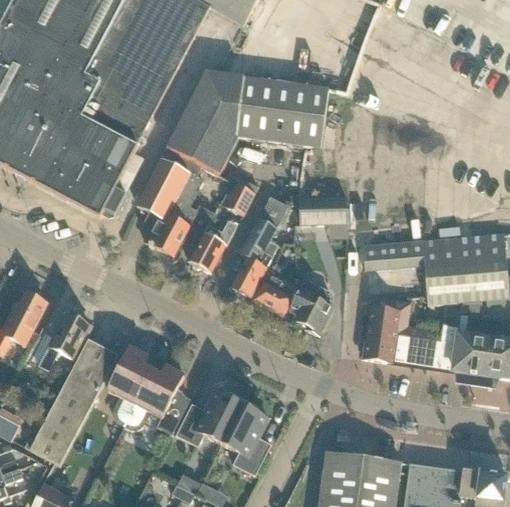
[(0,165),(4,168),(4,167),(6,168),(5,169),(30,182),(30,181),(32,182),(31,182),(98,217),(103,209),(113,214),(124,193),(114,188),(138,142),(136,142),(209,6),(242,25),(255,0),(11,0),(0,22),(0,165)]
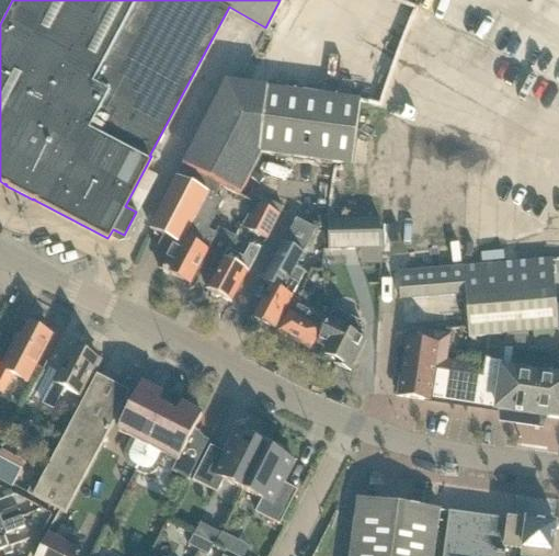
[(206,196),(210,199),(219,182),(240,192),(260,152),(259,151),(259,150),(351,162),(351,157),(354,129),(358,95),(266,82),(224,78),(180,162),(181,163),(173,179),(206,196)]
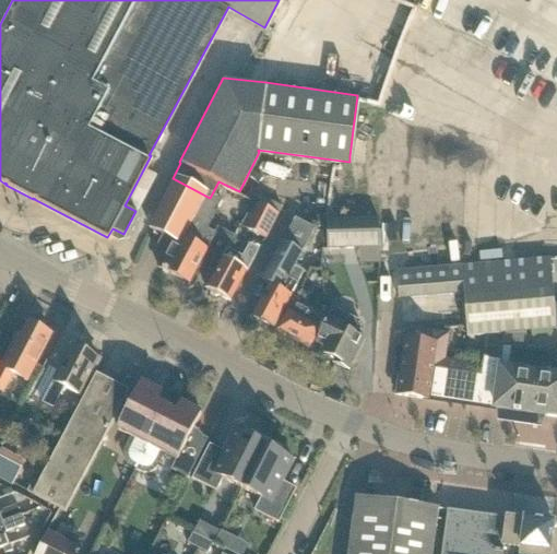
[(205,196),(173,178),(146,227),(168,239),(179,245),(205,196)]
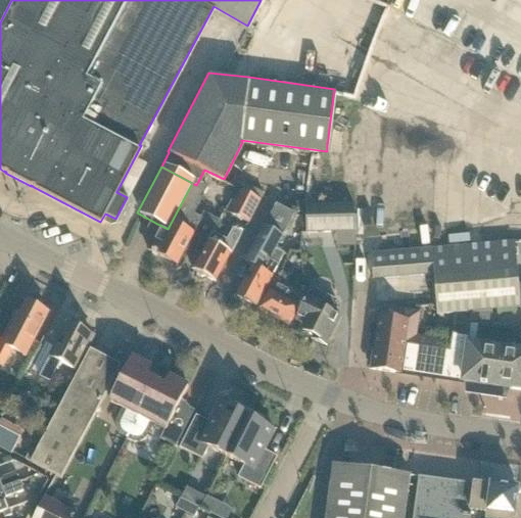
[(196,205),(204,189),(196,185),(192,183),(168,229),(157,224),(145,247),(151,250),(150,251),(154,253),(155,252),(176,263),(186,242),(200,249),(217,219),(202,212),(199,218),(189,213),(192,206),(196,205)]
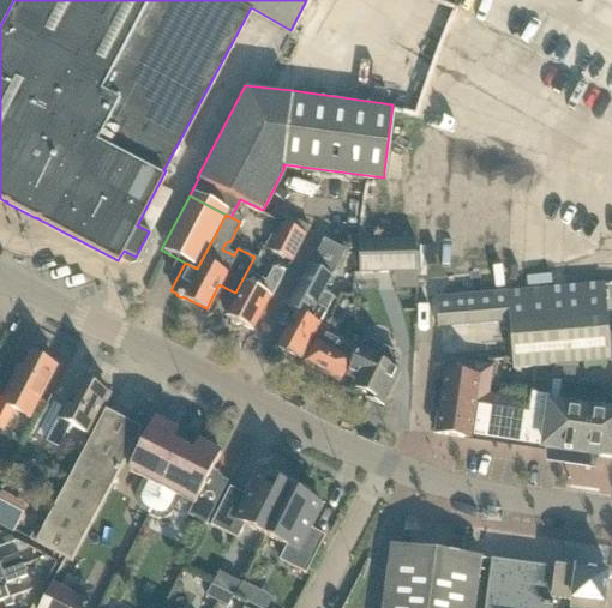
[(282,221),(269,247),(291,258),(304,232),(282,221)]
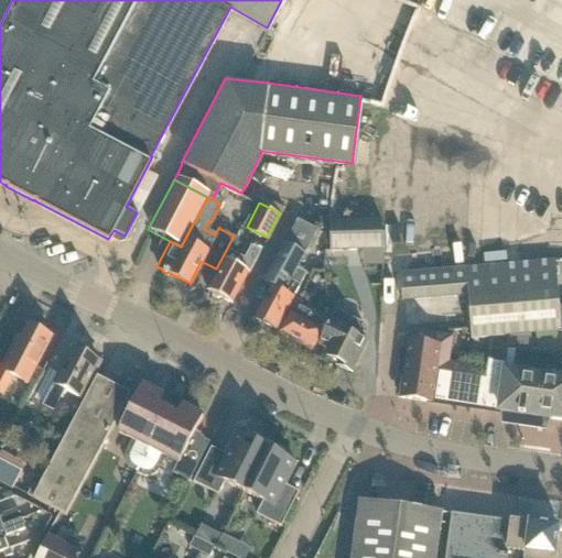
[(270,285),(254,316),(272,326),(303,271),(295,266),(317,227),(295,216),(261,280),(270,285)]
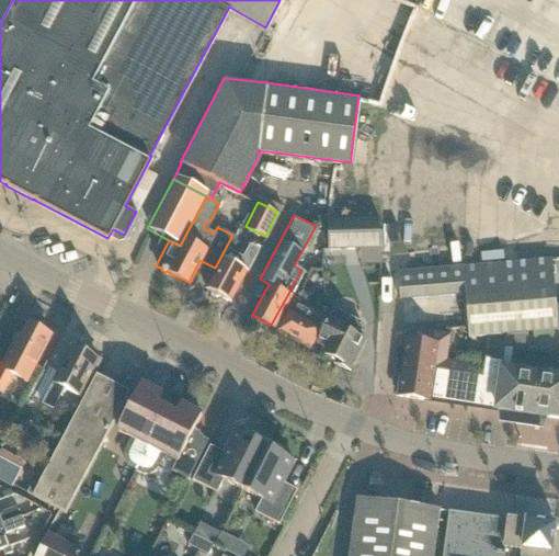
[(380,217),(330,217),(330,246),(380,246),(380,217)]
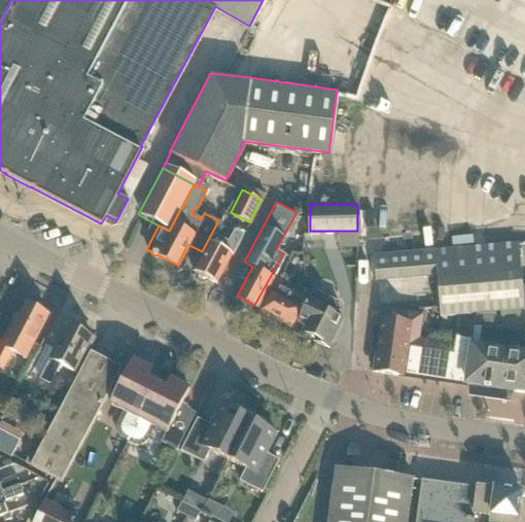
[(204,252),(194,270),(196,271),(197,274),(202,277),(205,276),(216,282),(242,236),(235,232),(226,243),(222,240),(218,249),(209,243),(204,252)]
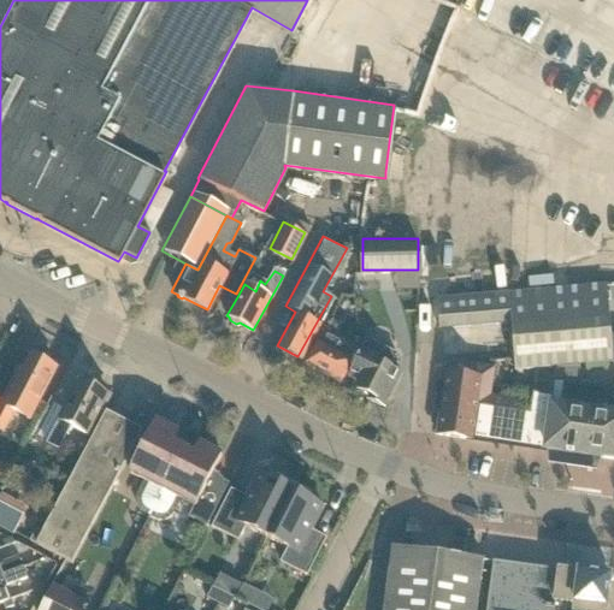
[(602,280),(435,295),(437,325),(508,319),(512,366),(555,362),(578,360),(609,357),(602,280)]
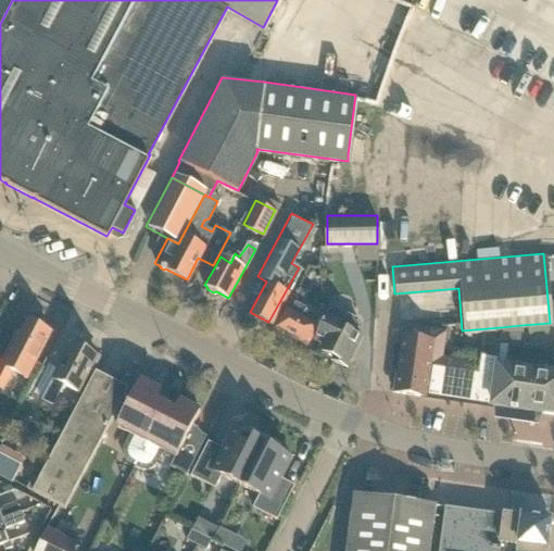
[(285,309),(276,326),(305,341),(314,324),(313,323),(318,314),(304,307),(305,305),(293,300),(288,311),(285,309)]
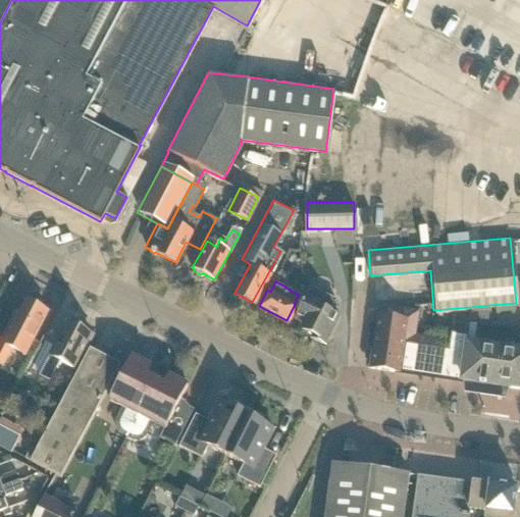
[(308,290),(296,315),(308,321),(304,328),(314,333),(312,337),(323,343),(339,312),(336,311),(338,308),(332,306),(336,298),(324,292),(310,286),(308,290)]
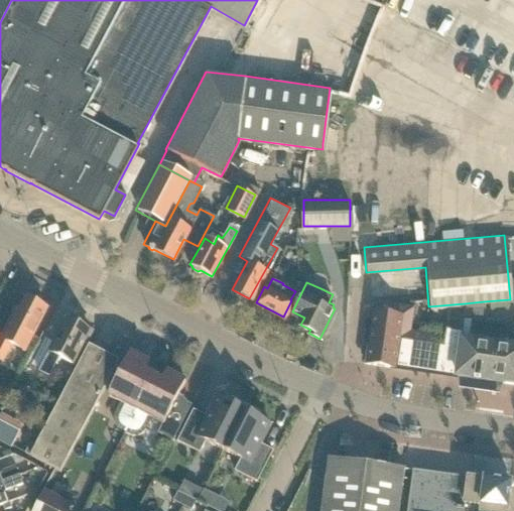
[(0,342),(9,347),(14,338),(24,344),(45,304),(25,294),(17,308),(13,306),(0,330),(0,342)]
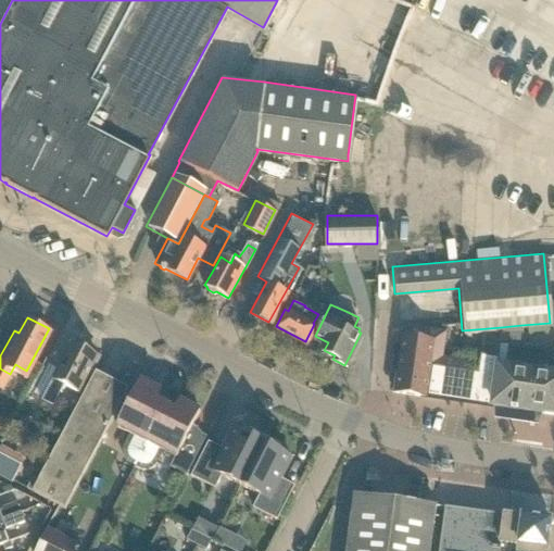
[(498,354),(496,363),(496,364),(503,364),(505,343),(521,346),(521,325),(501,327),(498,354)]
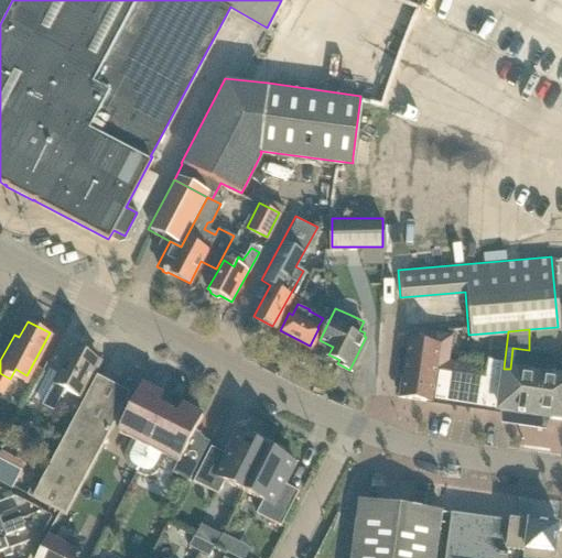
[(407,337),(398,394),(424,397),(497,407),(503,368),(505,358),(485,356),(483,365),(445,360),(449,335),(418,331),(417,339),(408,337),(407,337)]
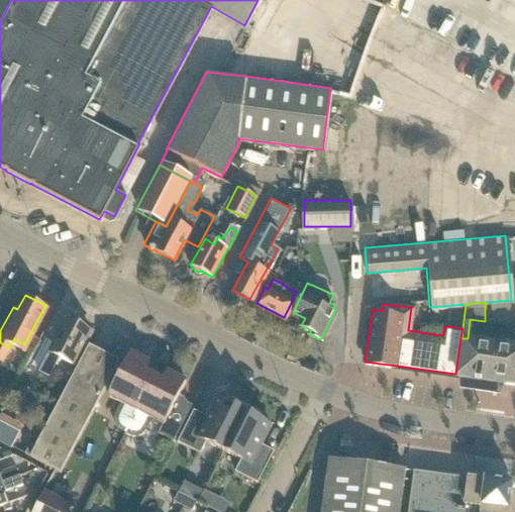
[(48,348),(37,369),(46,374),(58,353),(73,362),(90,328),(87,327),(89,324),(79,319),(78,322),(67,316),(49,349),(48,348)]
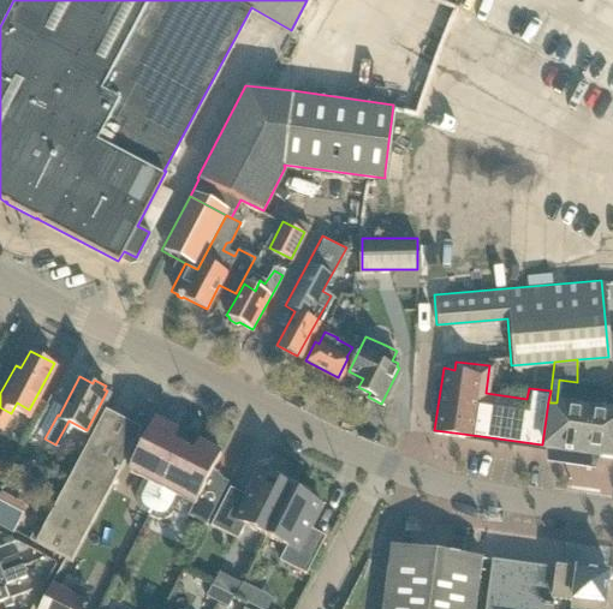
[(612,454),(612,396),(609,396),(611,387),(577,382),(559,380),(557,402),(549,402),(549,401),(548,401),(542,445),(612,454)]
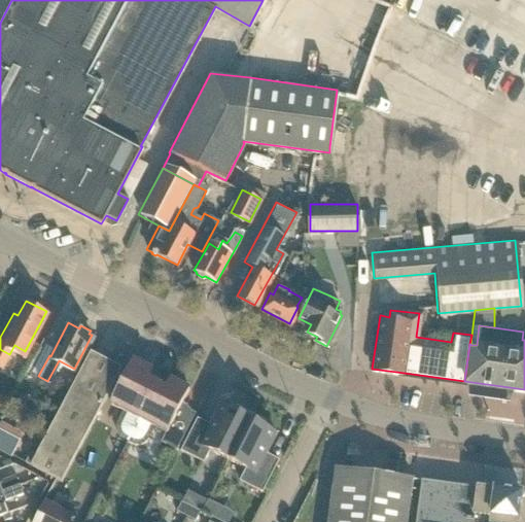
[(29,450),(24,460),(60,479),(119,366),(90,349),(35,453),(29,450)]
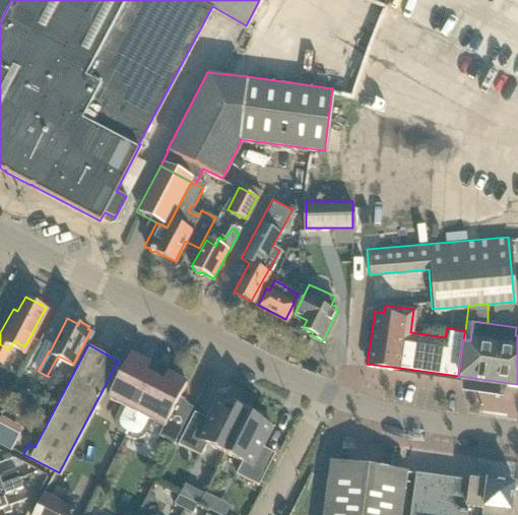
[(124,432),(153,376),(143,371),(148,362),(130,352),(108,396),(121,402),(115,413),(114,417),(114,423),(117,427),(120,430),(124,432)]
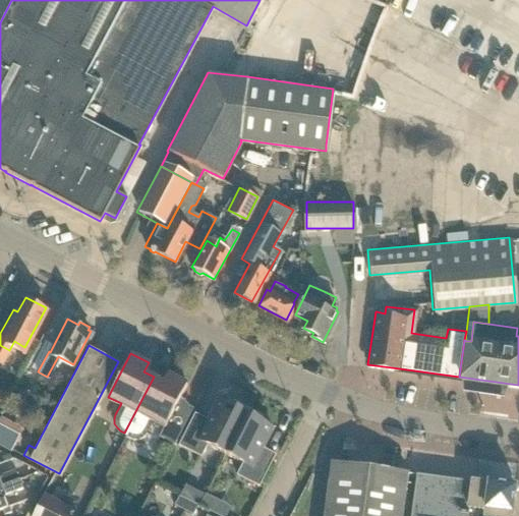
[(163,382),(154,377),(124,433),(128,435),(133,436),(137,436),(141,434),(145,430),(151,418),(163,425),(185,382),(168,373),(163,382)]
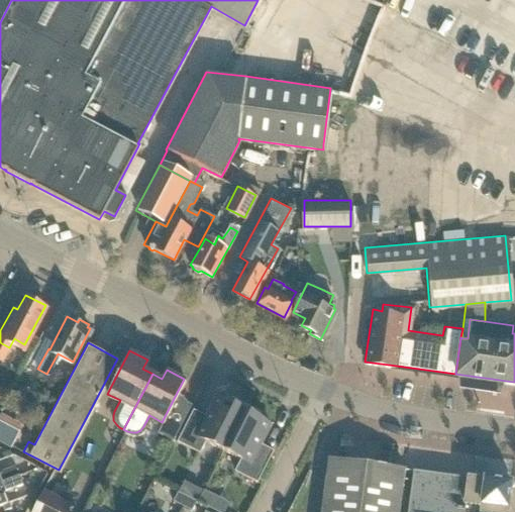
[(193,407),(177,439),(199,451),(205,439),(222,448),(245,403),(231,395),(228,401),(216,395),(206,414),(193,407)]
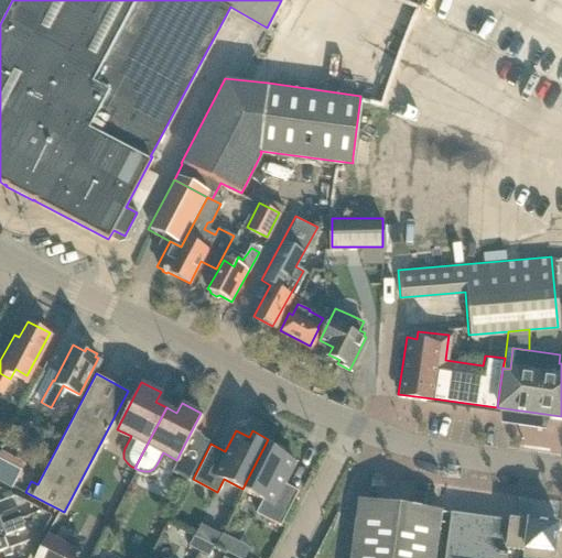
[(268,439),(242,489),(262,498),(256,511),(280,523),(298,489),(283,481),(294,460),(281,452),(283,447),(268,439)]
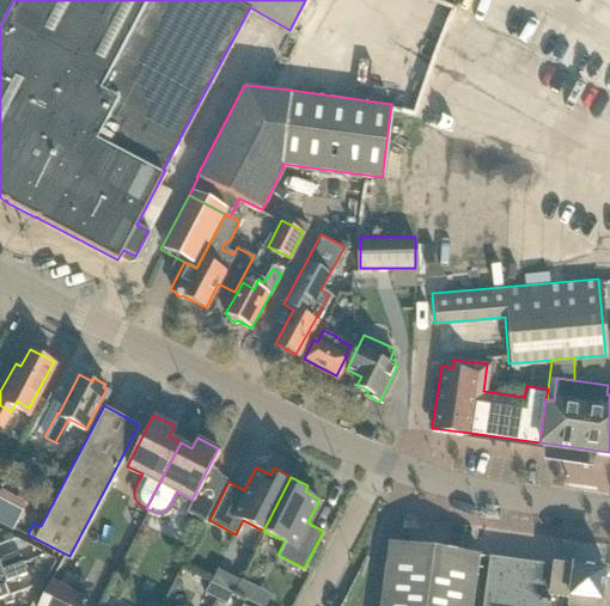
[(0,519),(12,526),(23,508),(26,500),(0,485),(0,519)]
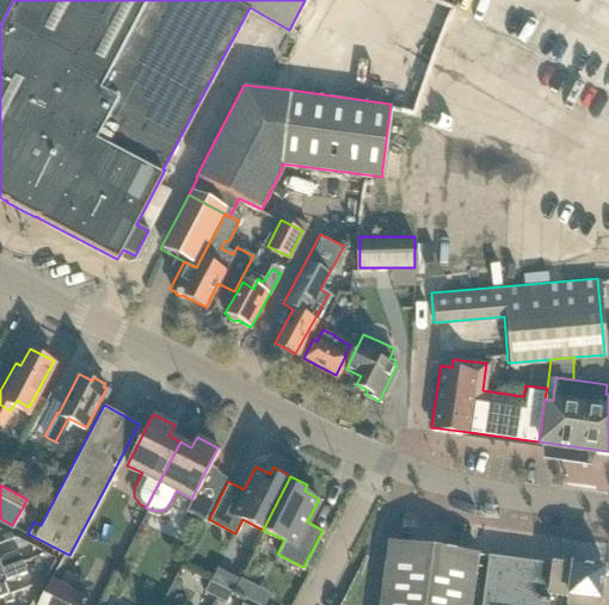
[(388,541),(379,604),(471,604),(478,553),(388,541)]
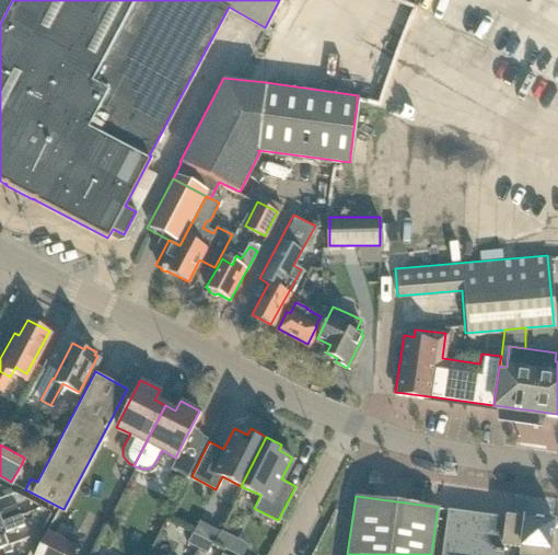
[(0,508),(4,518),(20,511),(16,503),(0,508)]
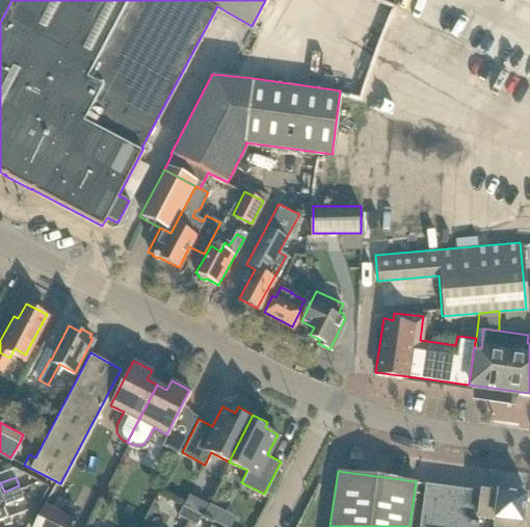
[(521,526),(525,496),(466,489),(424,481),(418,526),(521,526)]
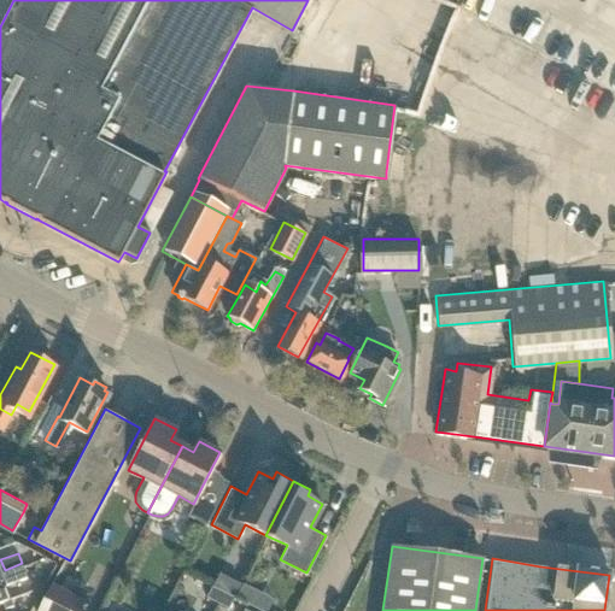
[(22,563),(5,570),(9,580),(25,574),(22,563)]
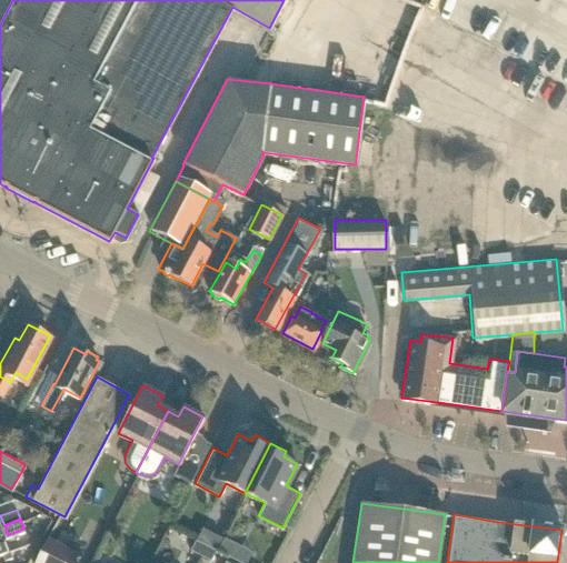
[(224,535),(217,549),(245,562),(251,550),(224,535)]
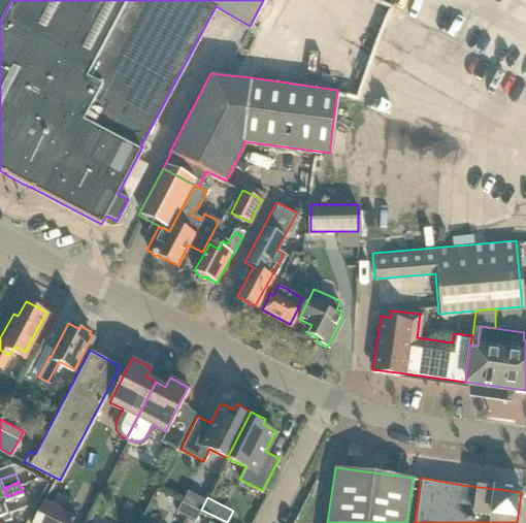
[(32,522),(66,522),(72,513),(44,498),(32,522)]
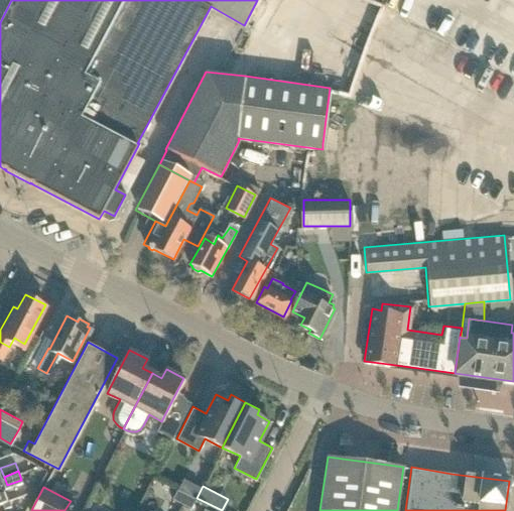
[(172,498),(181,502),(186,493),(176,488),(172,498)]
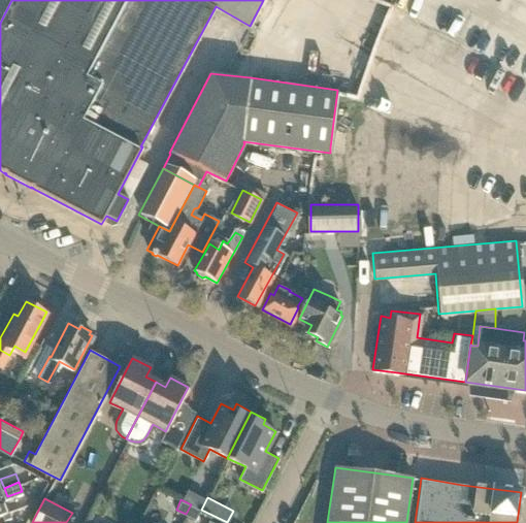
[(191,504),(186,514),(195,519),(200,510),(191,504)]
